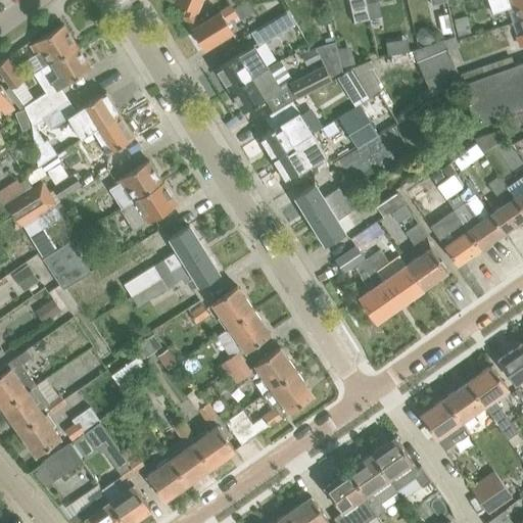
[(188,7),(184,16),(194,15),(199,0),(175,0),(175,2),(188,7)]
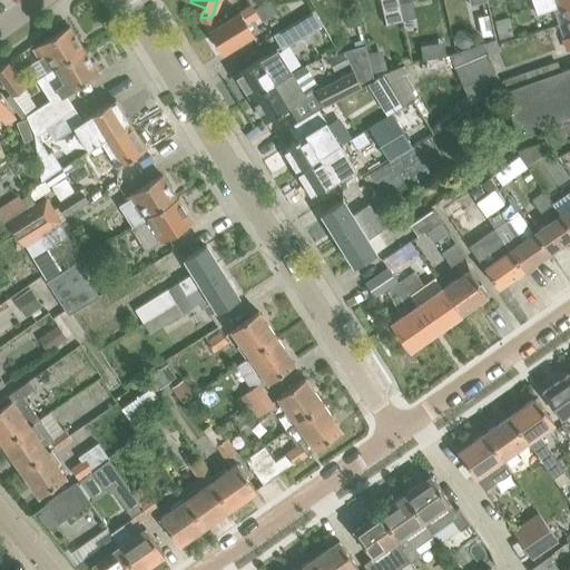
[(380,0),(386,23),(402,20),(397,0),(380,0)]
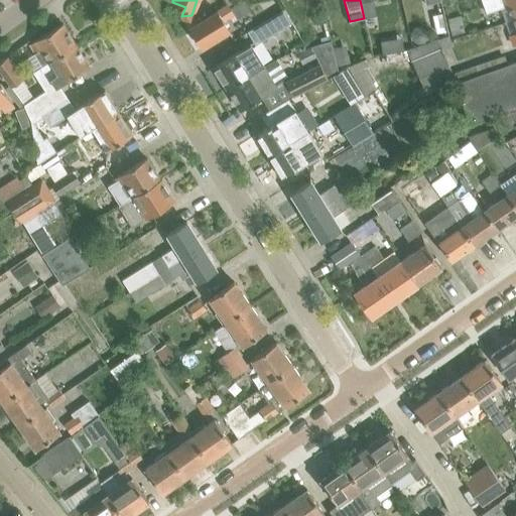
[(360,0),(364,18),(376,15),(372,0),(360,0)]
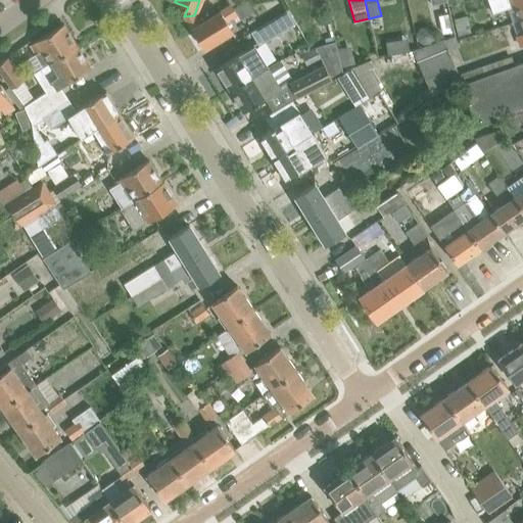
[(522,18),(522,17),(522,0),(487,0),(492,13),(507,8),(517,5),(522,18)]
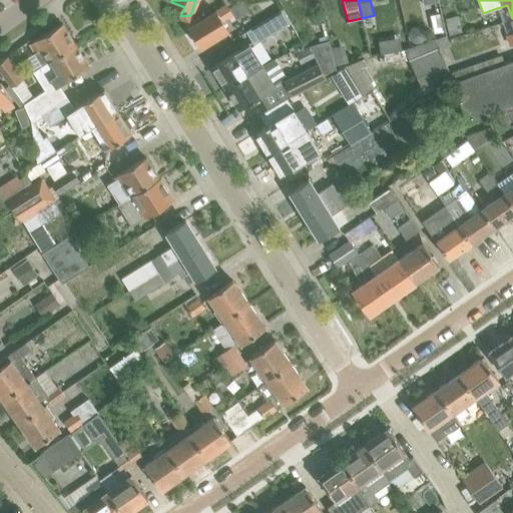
[(190,15),(180,16),(200,48),(228,30),(222,20),(232,14),(234,19),(248,11),(242,1),(228,8),(227,6),(225,7),(216,12),(196,25),(190,15)]
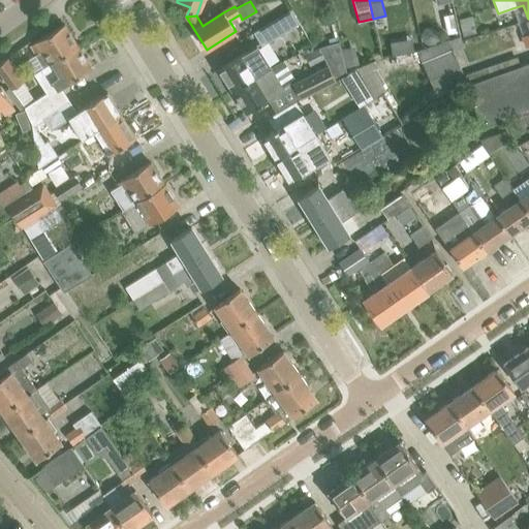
[(253,32),(261,45),(299,23),(291,9),(253,32)]
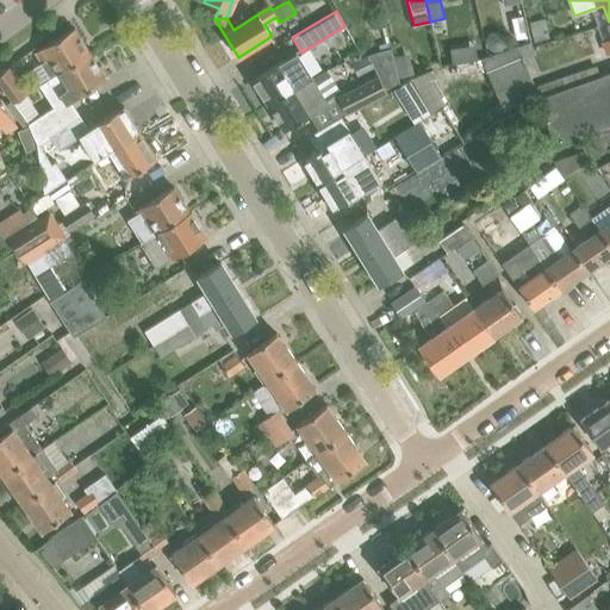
[(543,19),(529,23),(533,41),(548,37),(543,19)]
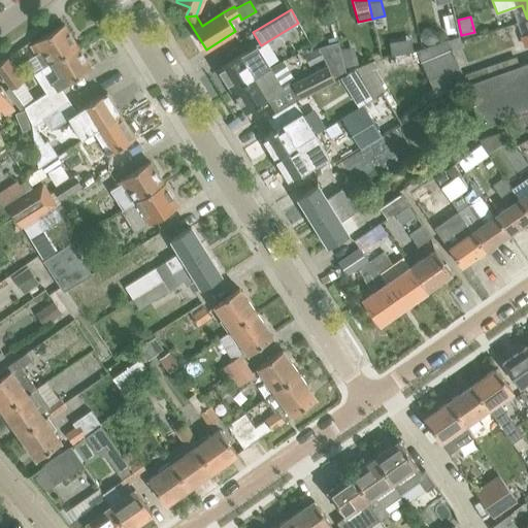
[(35,56),(43,68),(51,63),(77,46),(64,25),(30,46),(35,56)]
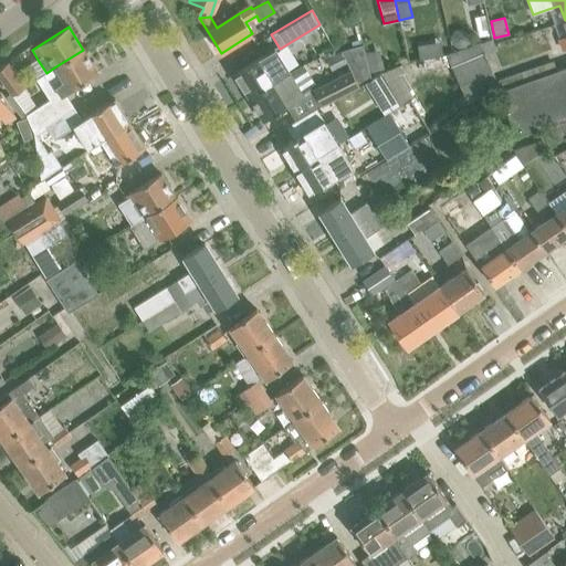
[(501,91),(495,81),(490,67),(485,58),(496,52),(491,41),(444,55),(468,103),(500,92),(501,91)]
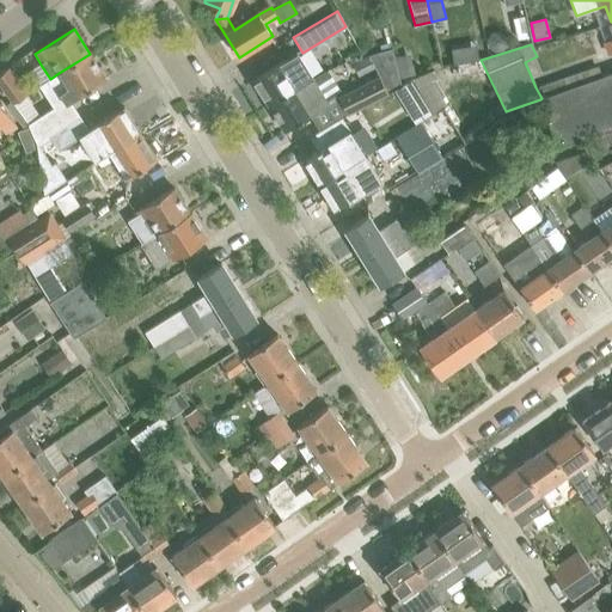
[(392,49),(368,56),(368,59),(374,68),(379,78),(387,93),(395,90),(402,85),(399,79),(395,57),(392,49)]
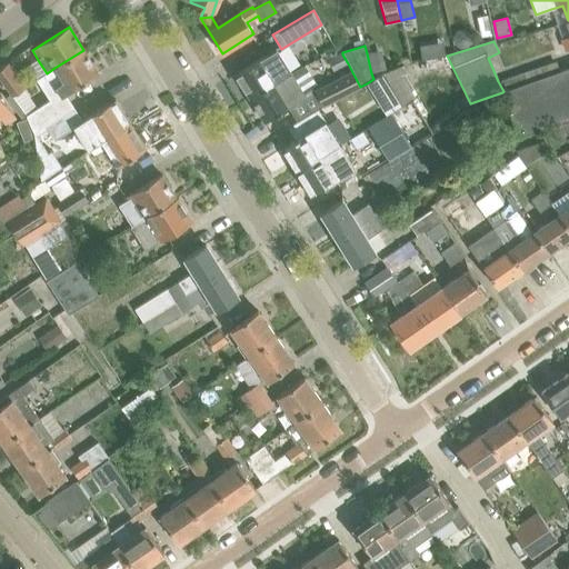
[(235,75),(250,98),(279,80),(279,79),(290,72),(276,48),(235,75)]
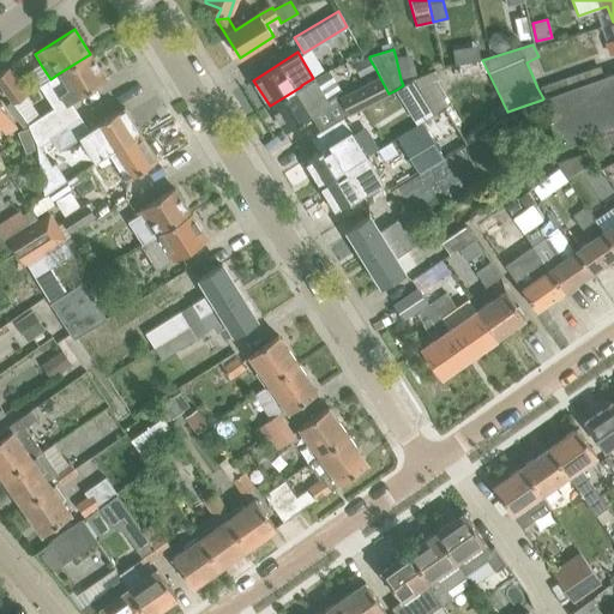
[(50,79),(40,85),(49,100),(54,108),(61,104),(62,107),(72,102),(86,92),(107,80),(90,54),(50,79)]
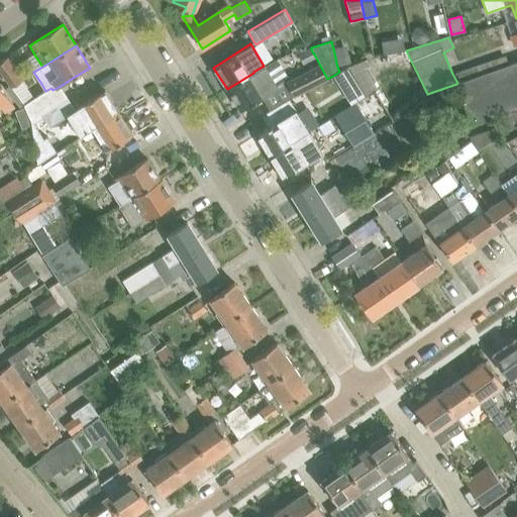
[(345,45),(333,48),(337,67),(350,63),(345,45)]
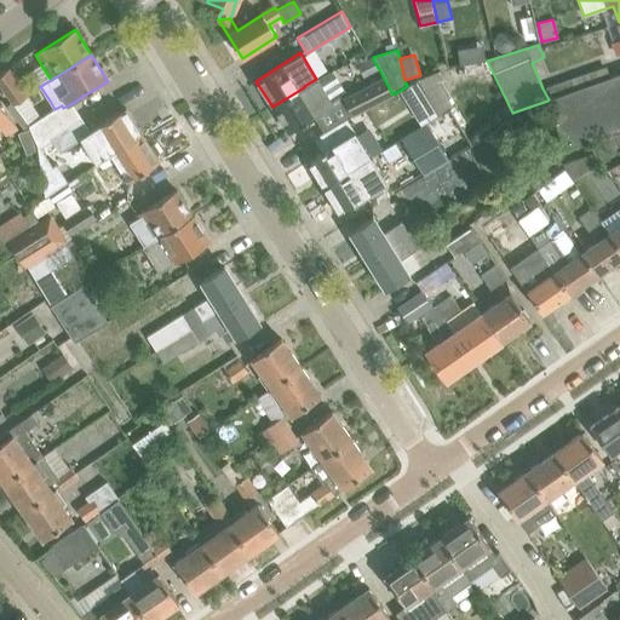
[(373,59),(359,67),(365,76),(379,69),(373,59)]
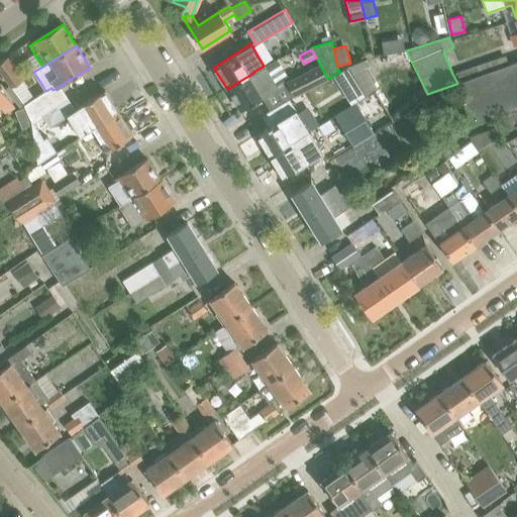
[(367,59),(347,68),(353,78),(366,96),(375,91),(376,92),(379,91),(366,67),(369,66),(367,59)]
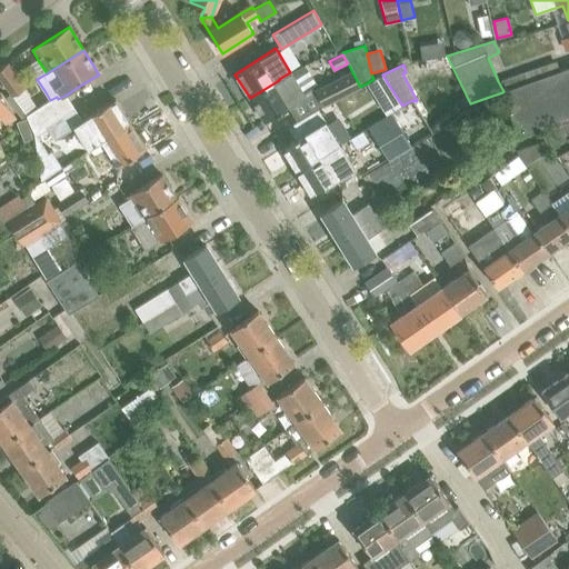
[(0,72),(0,78),(11,93),(22,85),(9,67),(0,72)]
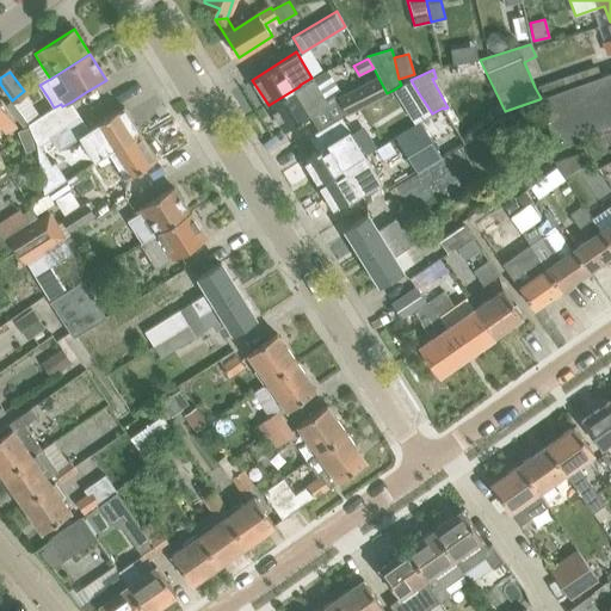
[(541,98),(539,99),(556,148),(578,141),(592,135),(610,128),(610,73),(602,76),(541,98)]
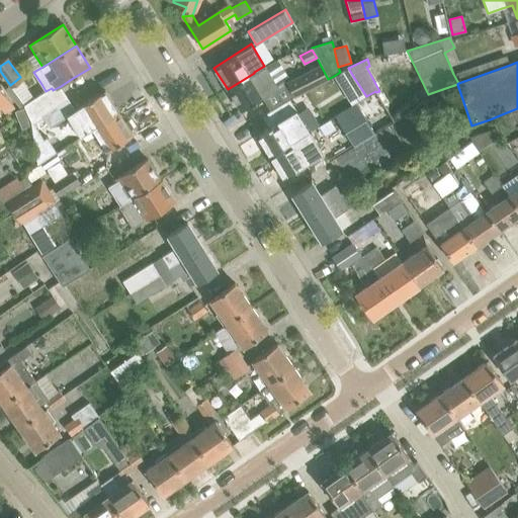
[(264,66),(254,73),(228,89),(241,111),(261,98),(275,90),(278,88),(264,66)]
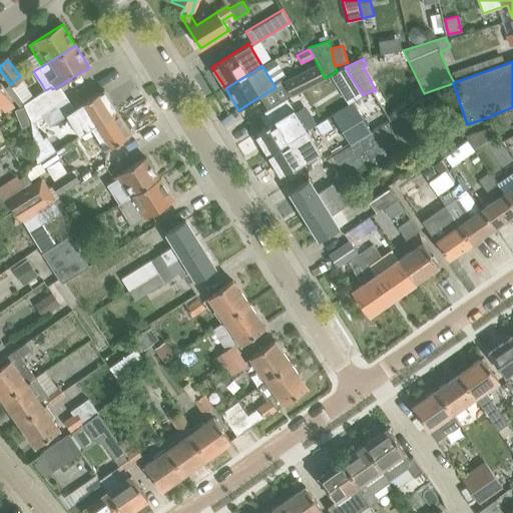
[(305,88),(325,78),(318,65),(284,82),(291,96),(305,88)]
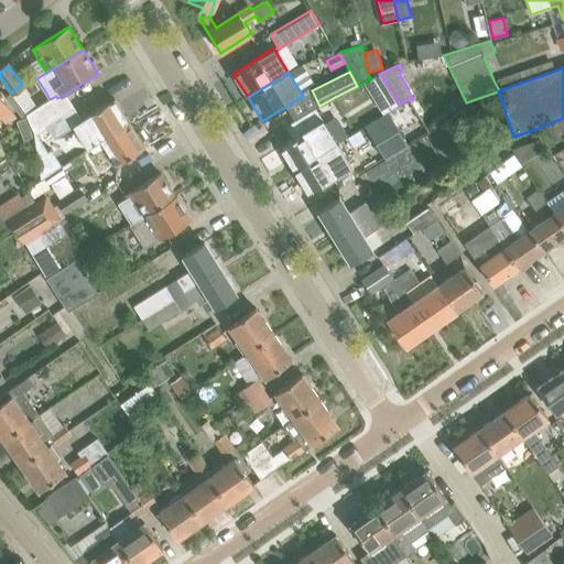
[(370,78),(364,83),(370,94),(386,85),(379,74),(379,73),(370,78)]
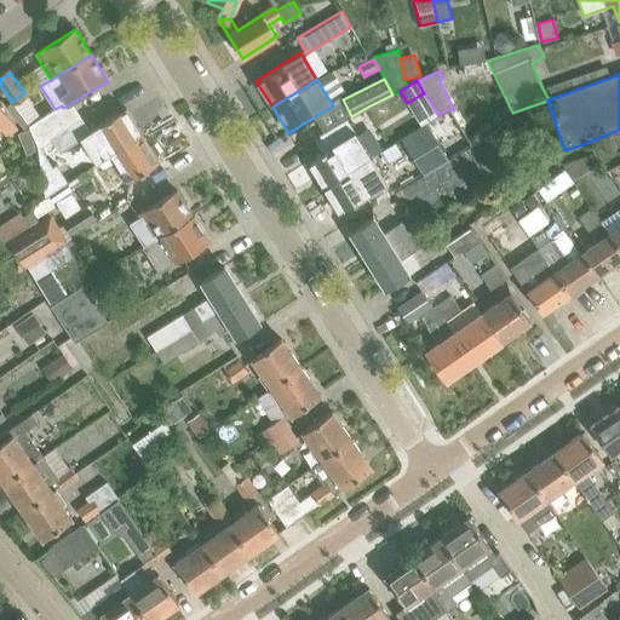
[(55,109),(28,126),(30,130),(40,143),(73,124),(81,118),(73,103),(63,108),(62,105),(55,109)]
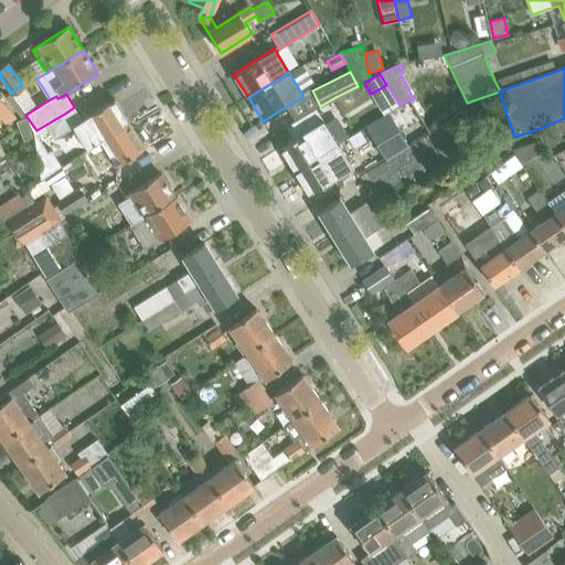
[(0,95),(0,117),(4,124),(16,116),(0,95)]
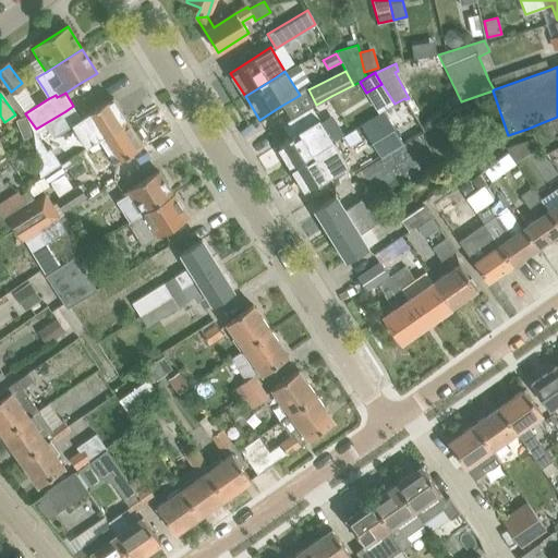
[(87,148),(92,146),(99,141),(129,123),(112,98),(110,99),(107,95),(97,101),(99,106),(75,120),(72,122),(74,126),(74,128),(87,148)]
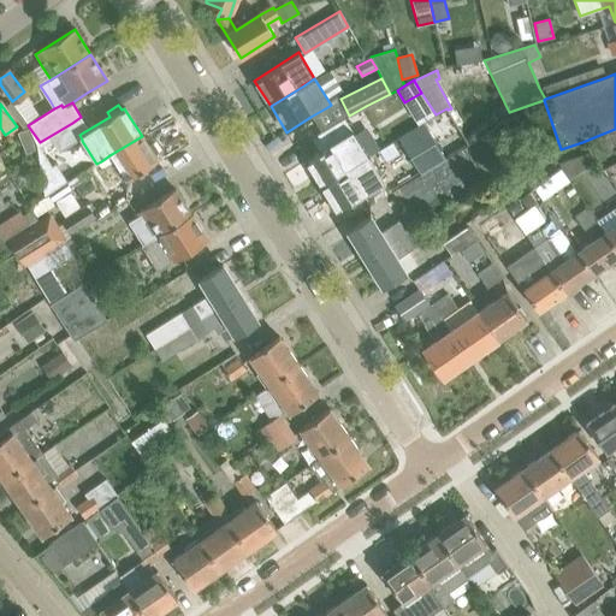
[(398,137),(397,138),(420,175),(443,161),(420,124),(402,135),(398,137)]
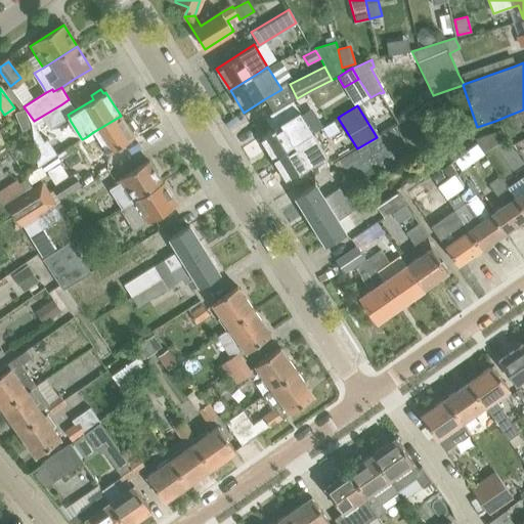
[(34,121),(26,110),(15,113),(22,131),(32,127),(30,123),(34,121)]
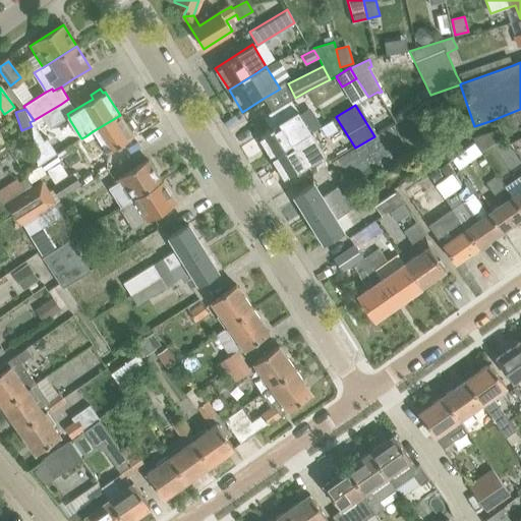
[(520,109),(505,115),(510,127),(520,123),(520,125),(520,109)]
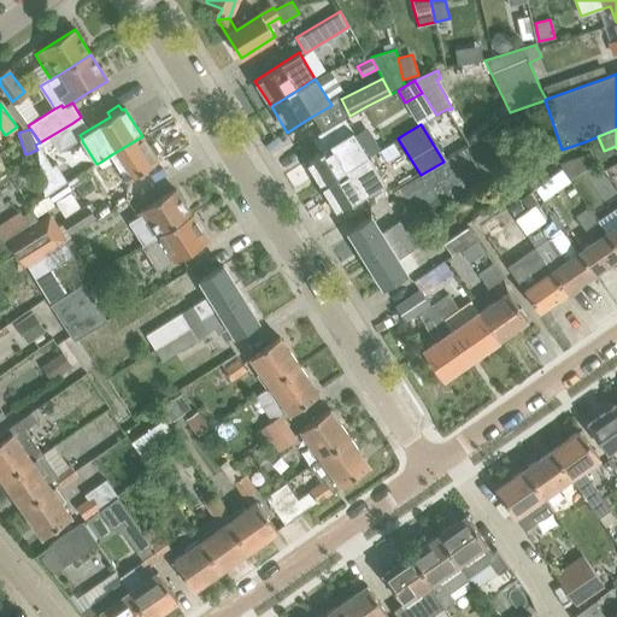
[(352,131),(305,160),(321,187),(365,159),(368,157),(352,131)]
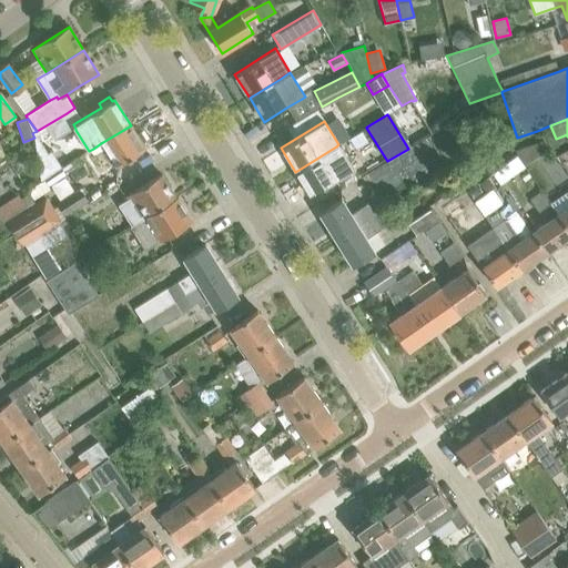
[(101,143),(93,149),(89,151),(83,154),(98,179),(145,150),(131,125),(101,143)]
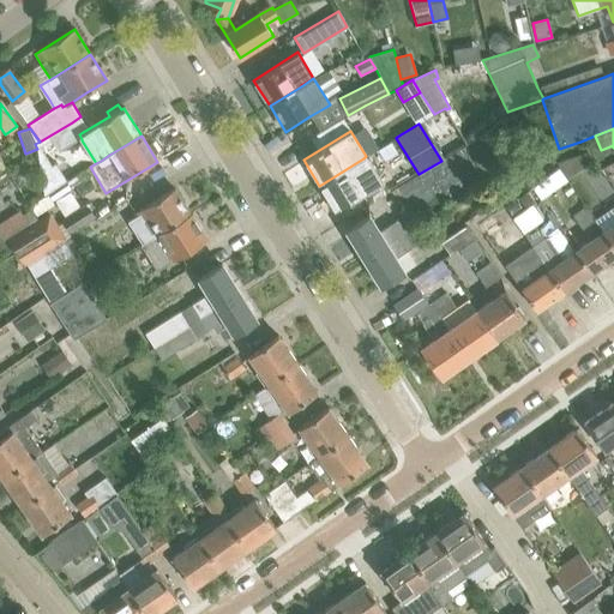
[(594,161),(589,154),(571,158),(579,170),(594,161)]
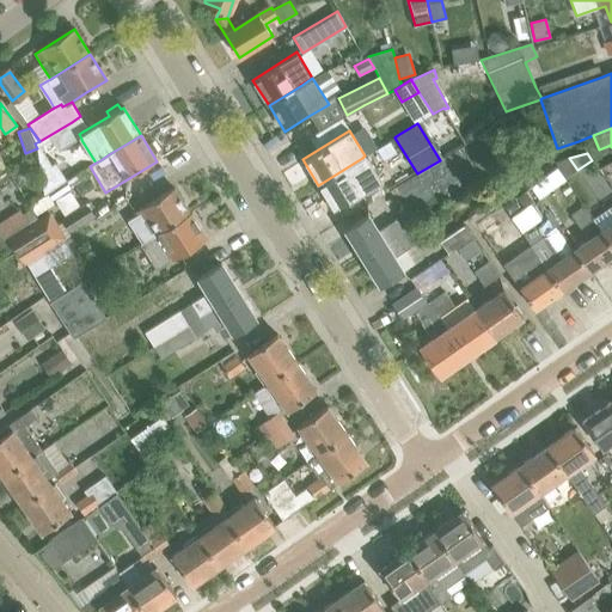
[(362,158),(318,185),(335,210),(381,182),(365,155),(362,158)]
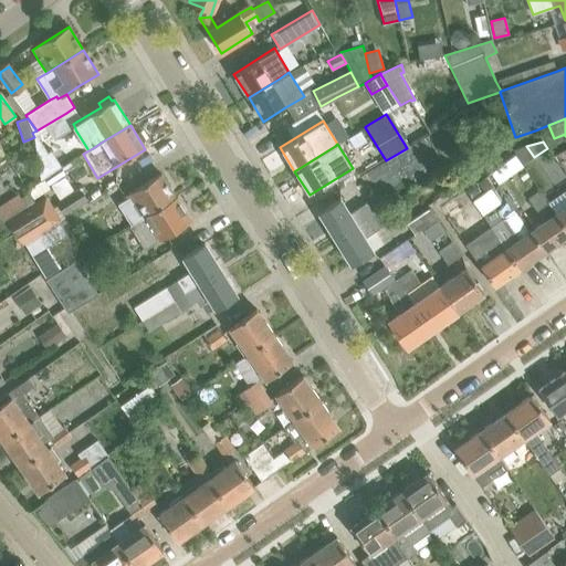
[(125,199),(117,205),(130,226),(175,197),(160,174),(142,186),(123,197),(125,199)]
